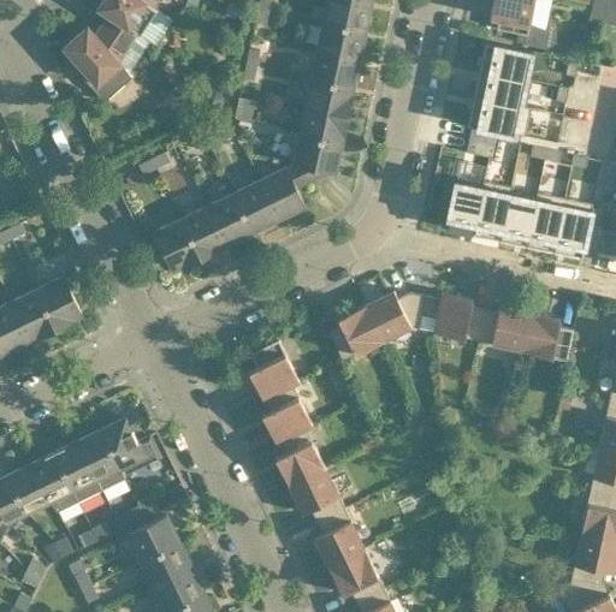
[(105,0),(100,9),(111,16),(111,15),(137,33),(136,33),(150,42),(158,47),(173,23),(153,9),(155,0),(105,0)]
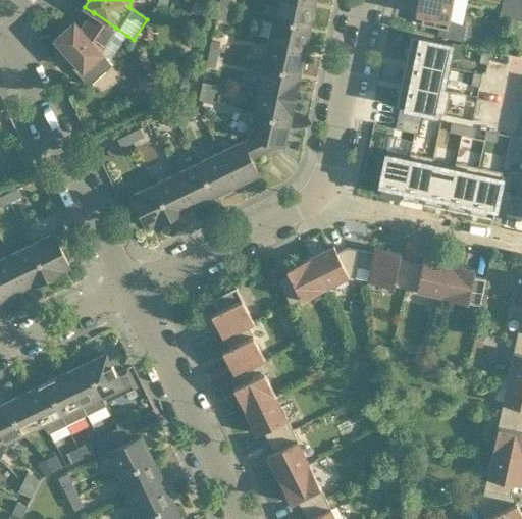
[(169,0),(158,0),(156,8),(166,11),(169,0)]
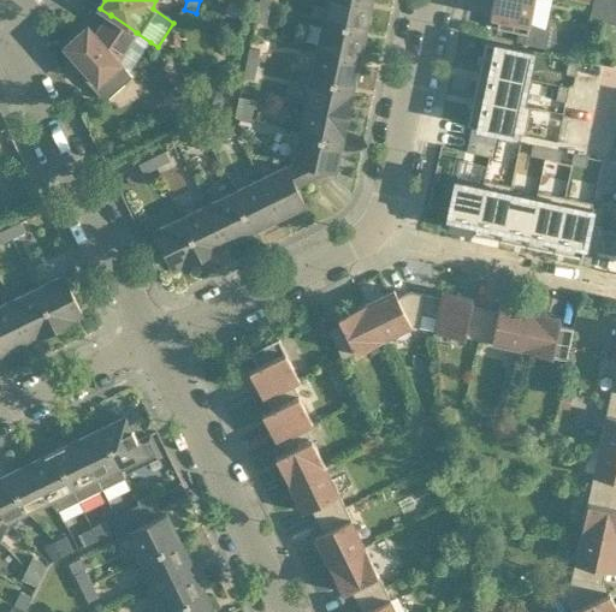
[(260,0),(259,9),(268,10),(271,0),(260,0)]
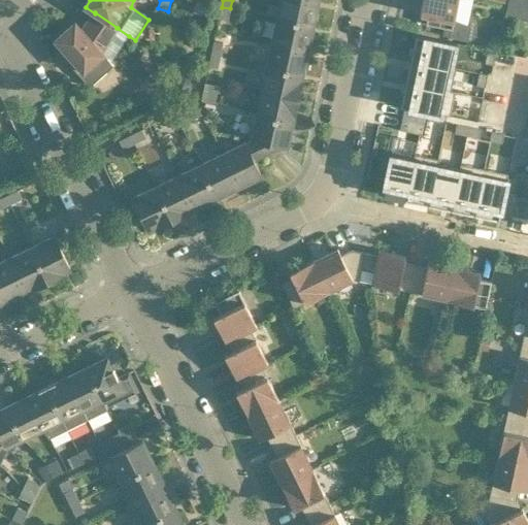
[(308,0),(282,0),(277,19),(312,26),(314,24),(317,21),(318,15),(316,11),(318,2),(308,0)]
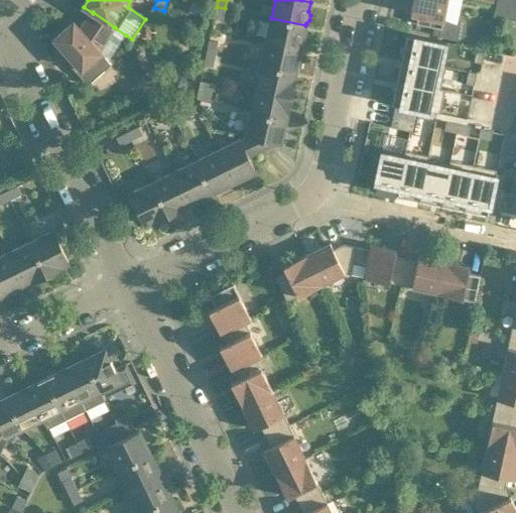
[(413,0),(410,15),(417,17),(416,24),(433,28),(432,36),(457,41),(460,27),(443,21),(447,0),(413,0)]
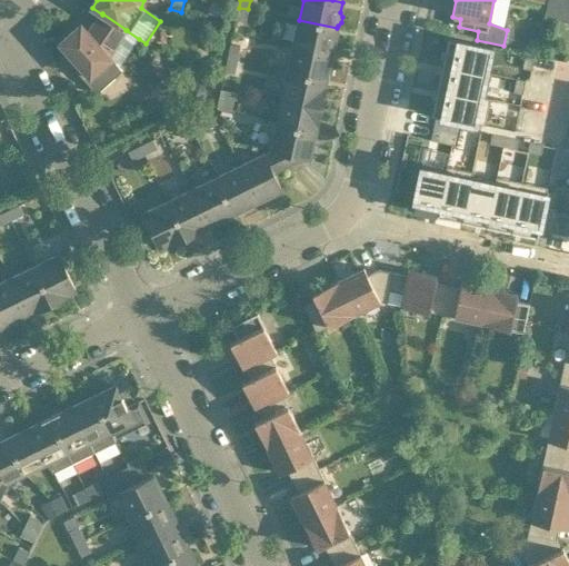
[(545,19),(558,22),(562,0),(548,0),(547,7),(545,19)]
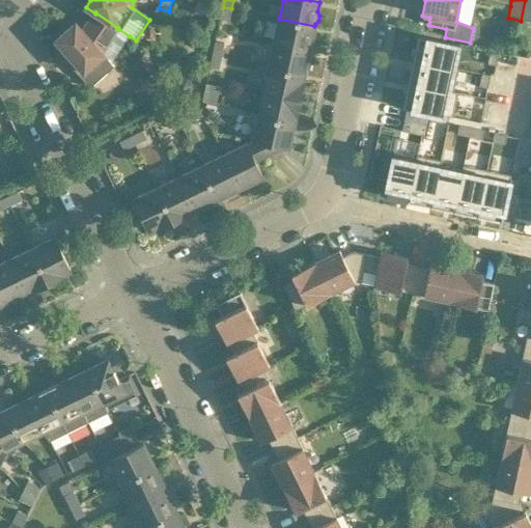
[(530,0),(525,0),(521,21),(530,23),(530,0)]
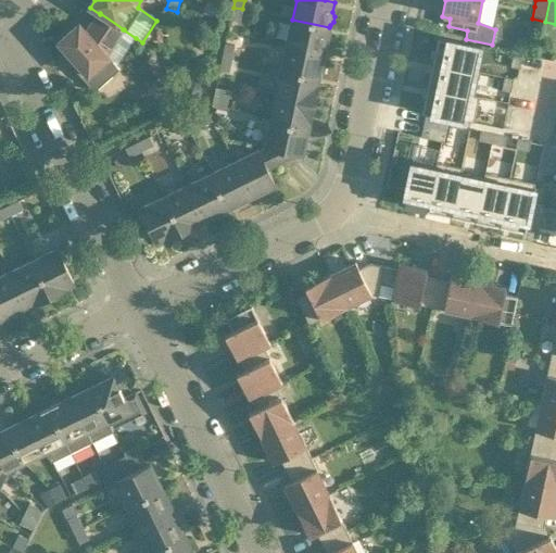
[(242,9),(234,8),(230,21),(240,23),(242,9)]
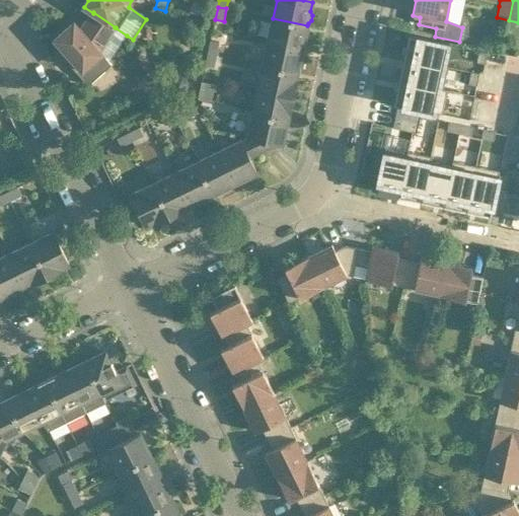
[(93,12),(93,13),(81,31),(74,23),(55,40),(63,49),(58,53),(88,87),(112,66),(108,63),(98,52),(115,27),(116,27),(93,12)]
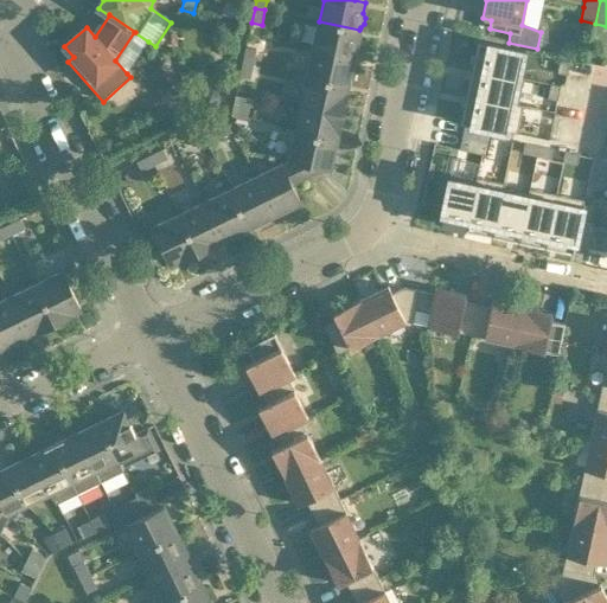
[(319,21),(313,50),(353,58),(355,55),(358,52),(359,45),(357,40),(359,30),(319,21)]
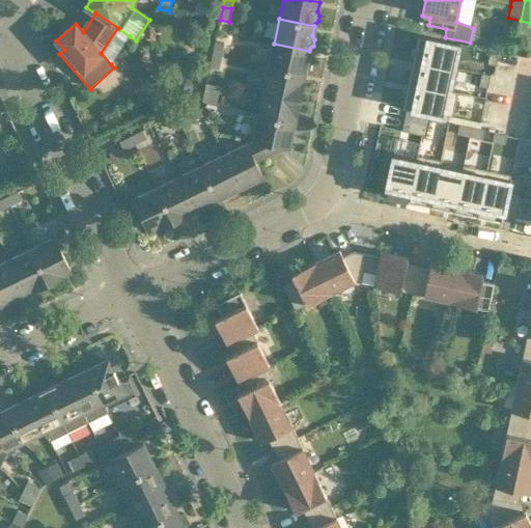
[(117,28),(113,35),(124,43),(130,36),(117,28)]
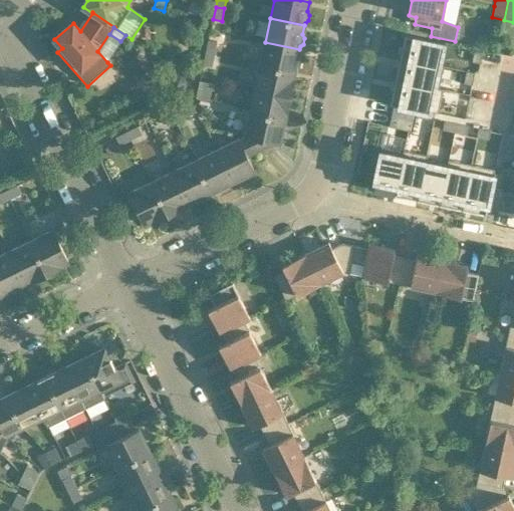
[(107,62),(120,41),(109,34),(97,51),(107,62)]
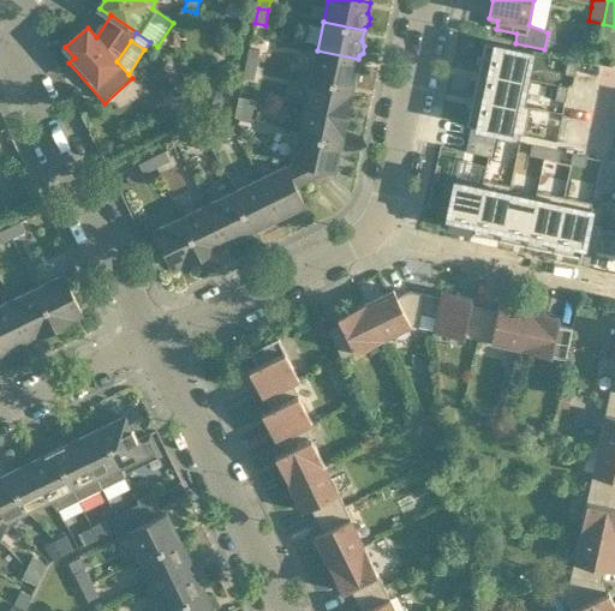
[(483,45),(478,71),(525,81),(525,79),(531,54),(532,53),(483,42),(483,45)]
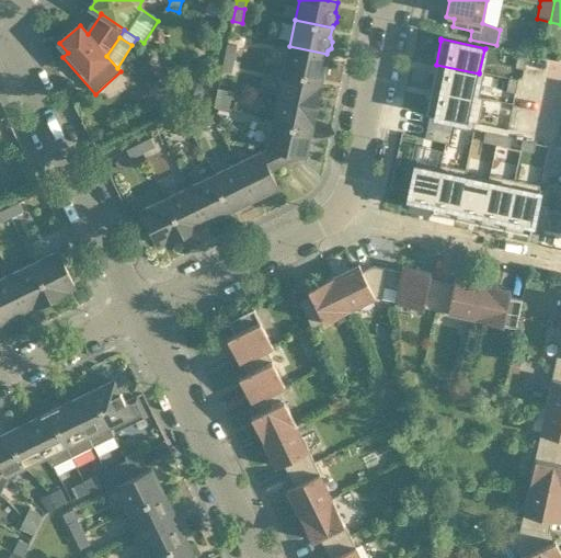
[(221,72),(231,75),(237,47),(227,46),(221,72)]
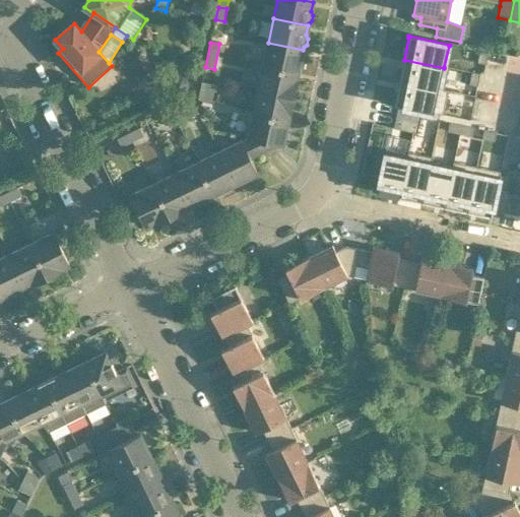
[(268,43),(263,66),(298,74),(303,50),(268,43)]
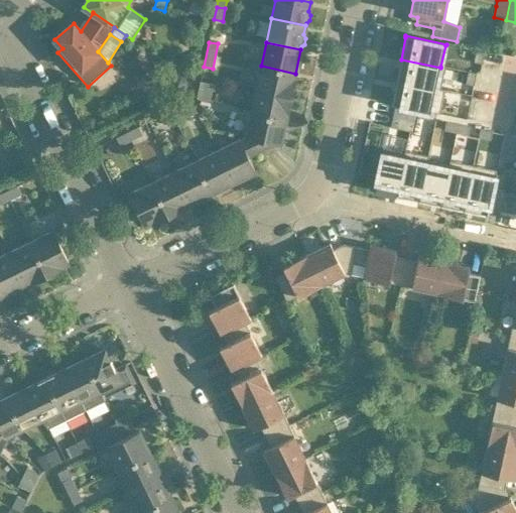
[(476,51),(474,63),(482,66),(485,53),(476,51)]
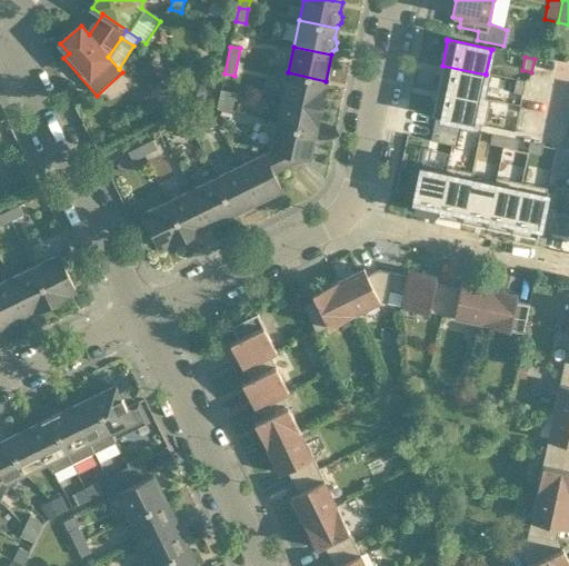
[(442,66),(437,90),(486,100),(486,99),(491,75),(486,73),(486,75),(442,66)]
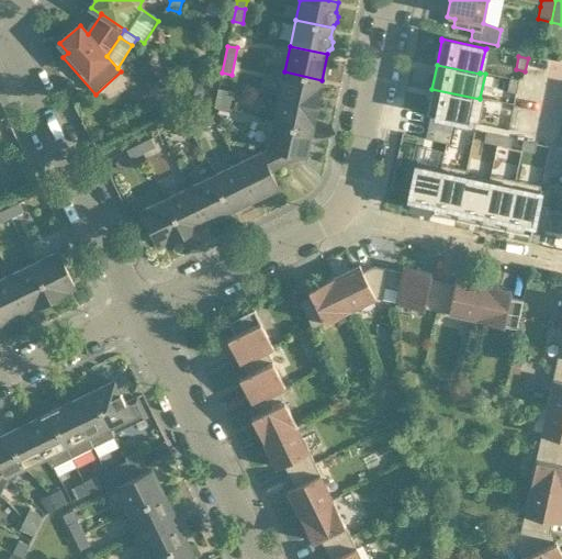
[(284,71),(279,98),(317,105),(322,87),(321,87),(322,80),(284,71)]
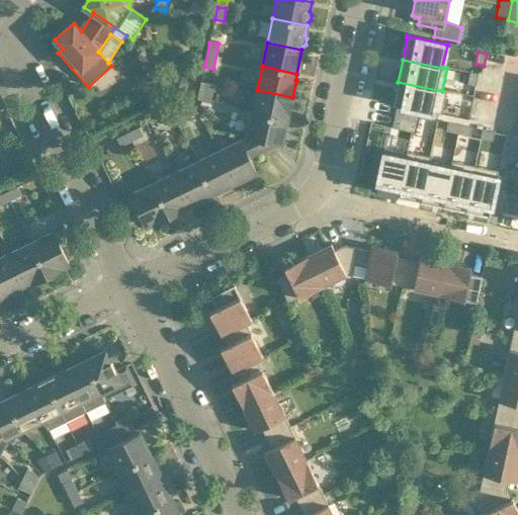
[(470,74),(467,86),(476,88),(479,76),(470,74)]
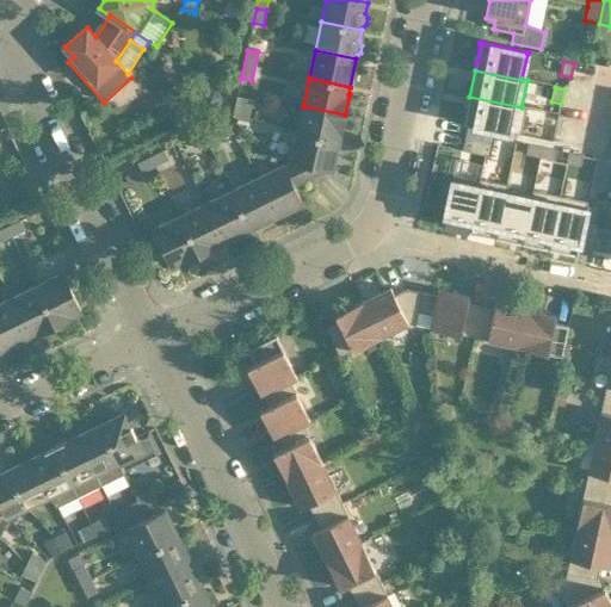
[(202,97),(201,106),(205,112),(215,112),(221,107),(222,99),(216,92),(208,92),(202,97)]
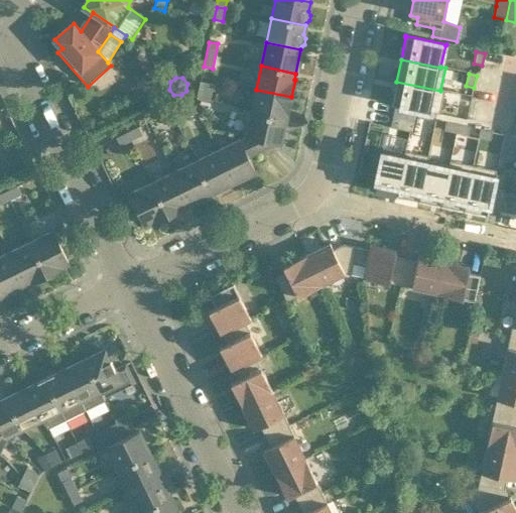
[(391,104),(390,105),(395,106),(419,111),(440,116),(445,91),(440,90),(440,91),(396,82),(391,104)]
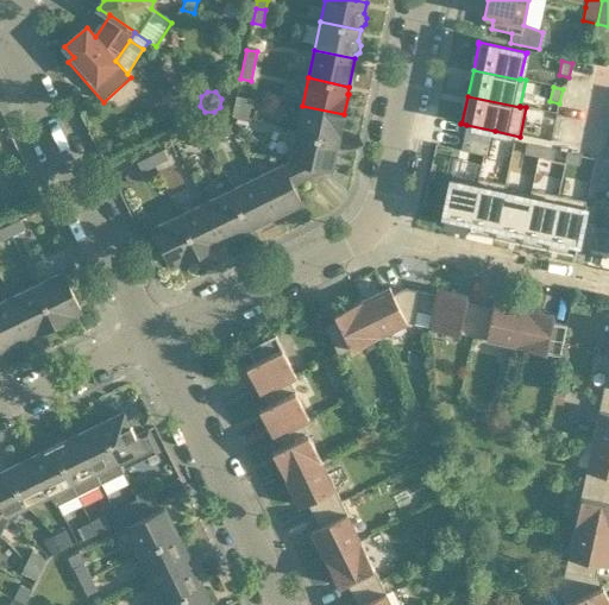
[(232,118),(248,121),(251,101),(237,98),(232,118)]
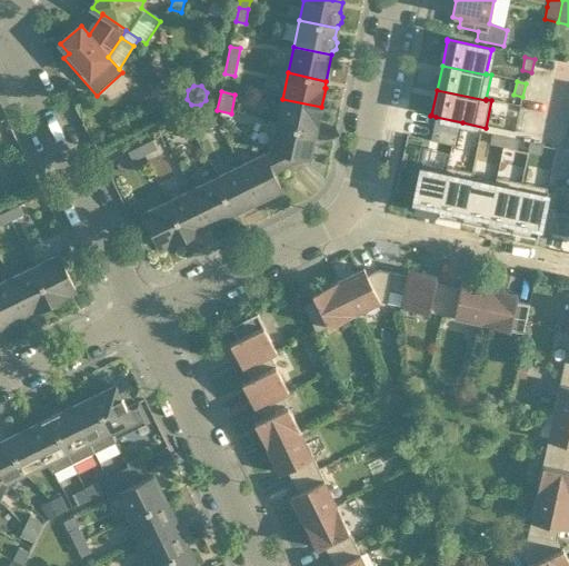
[(282,99),(277,125),(315,133),(317,126),(318,126),(321,107),(282,99)]
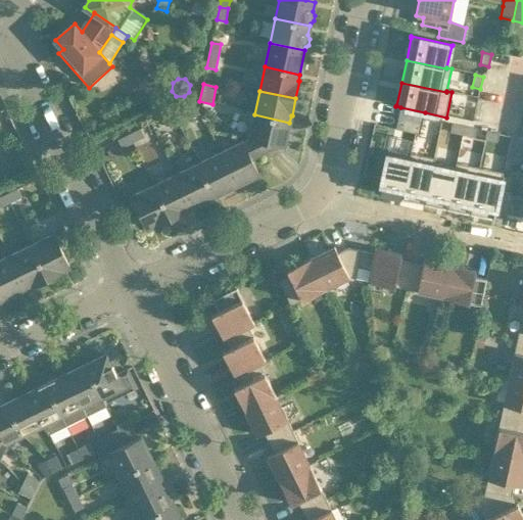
[(186,108),(191,120),(199,115),(194,104),(186,108)]
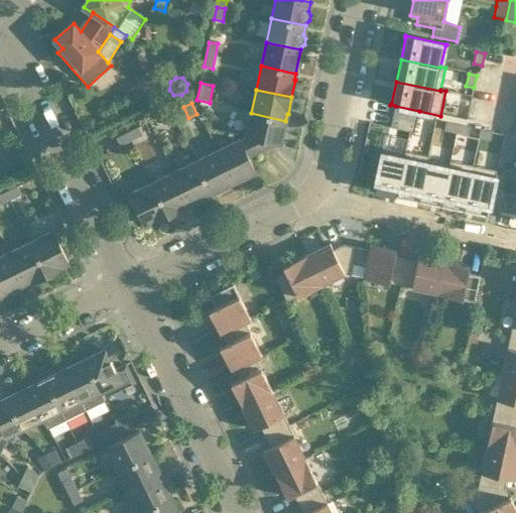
[(395,106),(393,118),(416,123),(417,119),(419,111),(395,106)]
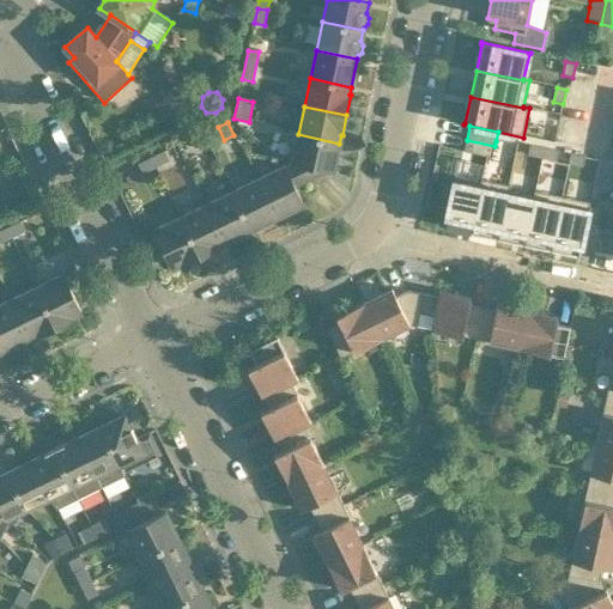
[(212,129),(204,133),(210,147),(219,142),(212,129)]
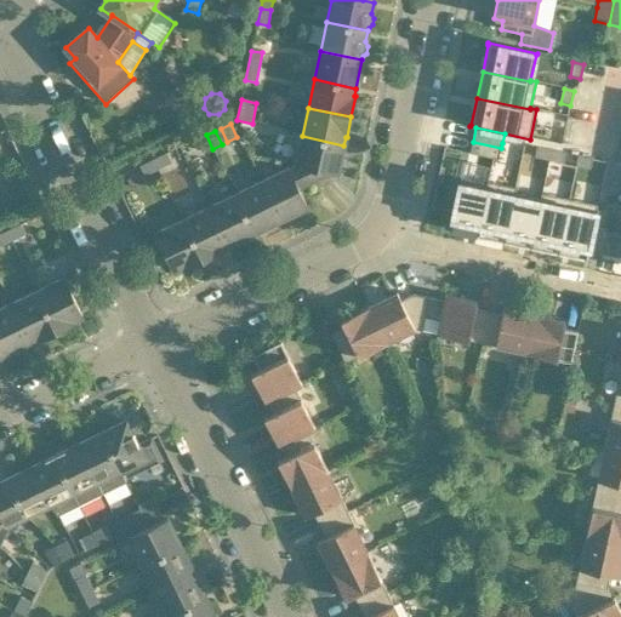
[(505,133),(502,143),(517,147),(519,137),(505,133)]
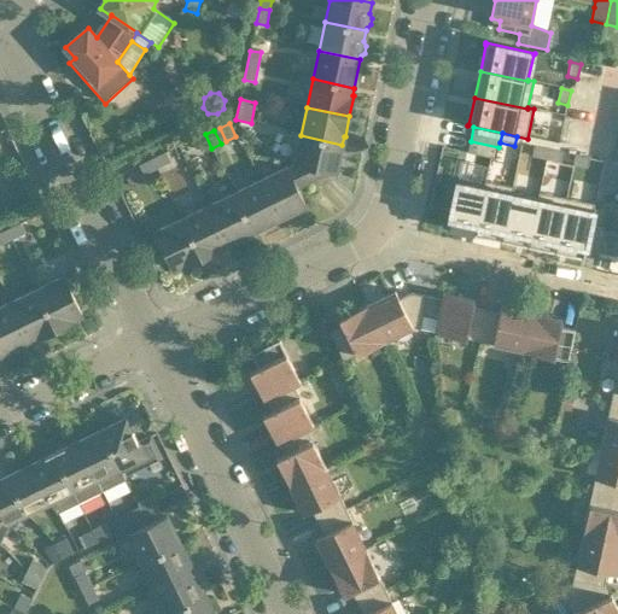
[(211,148),(205,134),(196,139),(202,153),(211,148)]
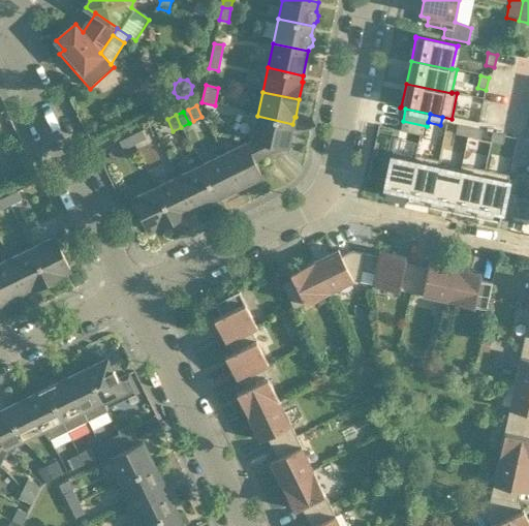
[(257,142),(251,145),(266,156),(276,151),(277,147),(287,149),(292,124),(257,116),(252,141),(257,142)]
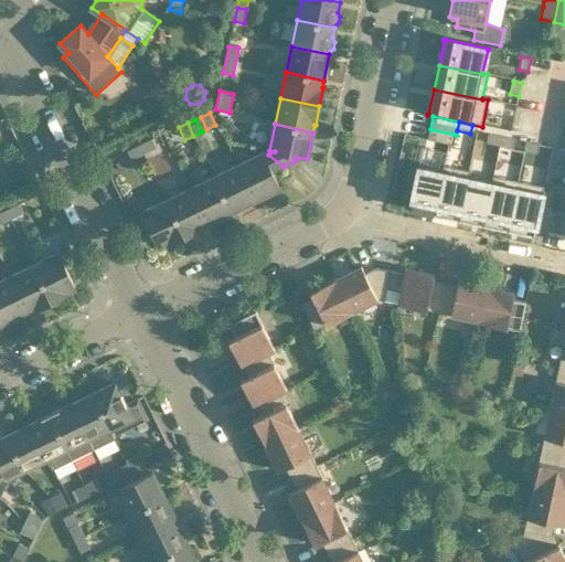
[(430,129),(427,141),(454,147),(456,135),(430,129)]
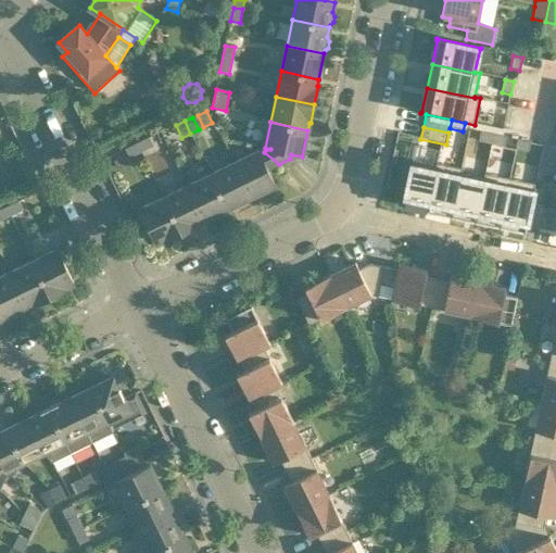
[(481,134),(479,142),(492,146),(493,137),(481,134)]
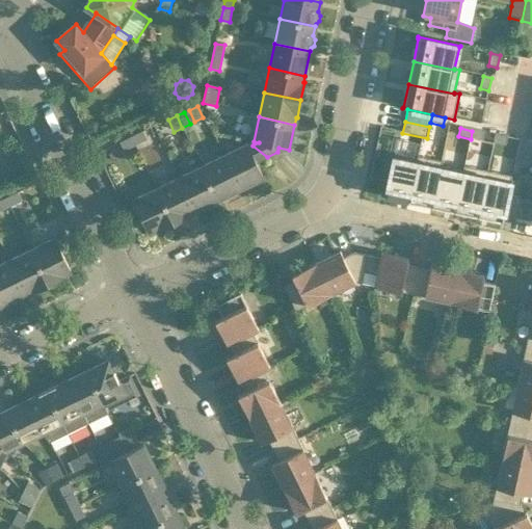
[(472,131),(471,139),(483,141),(484,133),(472,131)]
